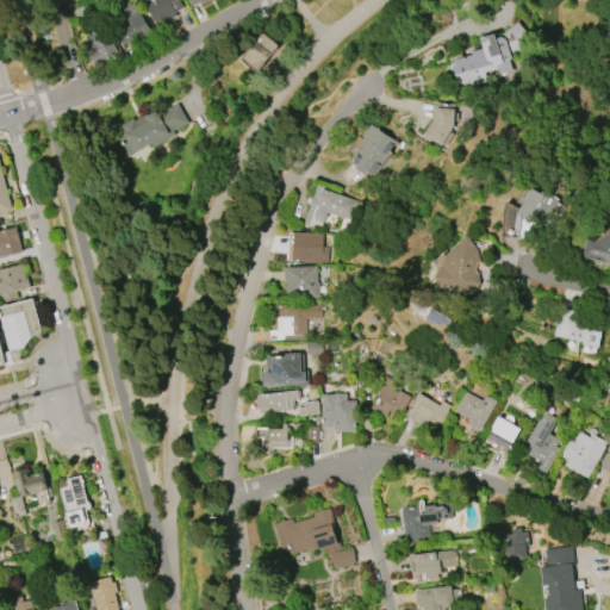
[(145,6),(155,0),(178,0),(182,7),(174,13),(176,16),(157,27),(145,6)]
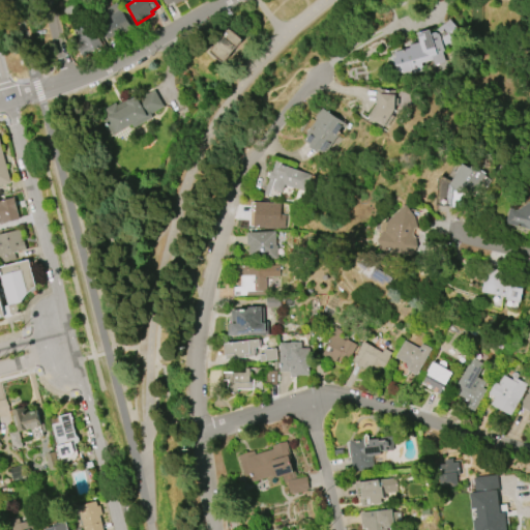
[(100,12),(117,3),(133,30),(115,39),(113,35),(107,39),(98,25),(105,21),(100,12)]
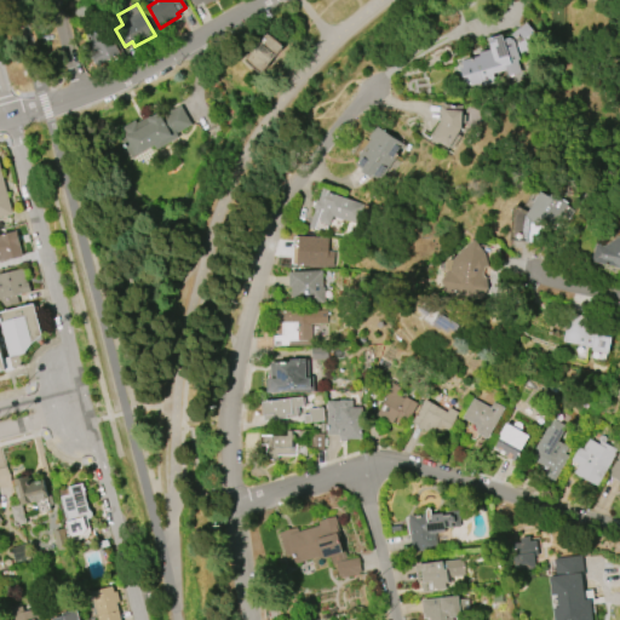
[(527,23),(534,33),(529,36),(537,45),(520,58),(521,61),(518,62),(522,73),(510,78),(506,69),(493,74),(495,80),(466,89),(459,69),(464,68),(461,62),(480,56),(478,53),(491,49),(488,39),(504,34),(506,39),(527,23)]
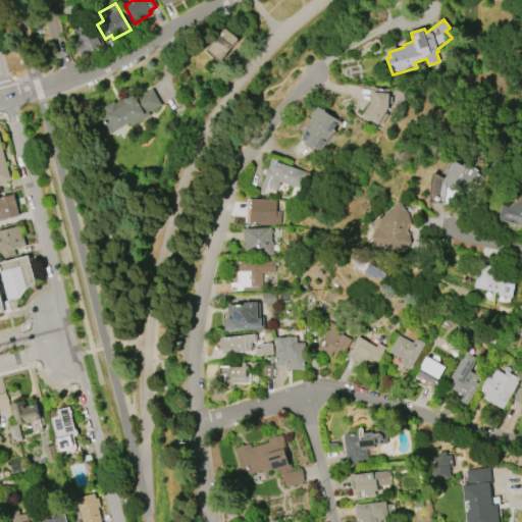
[(86,20),(102,45),(83,57),(71,40),(76,37),(72,30),(86,20)]
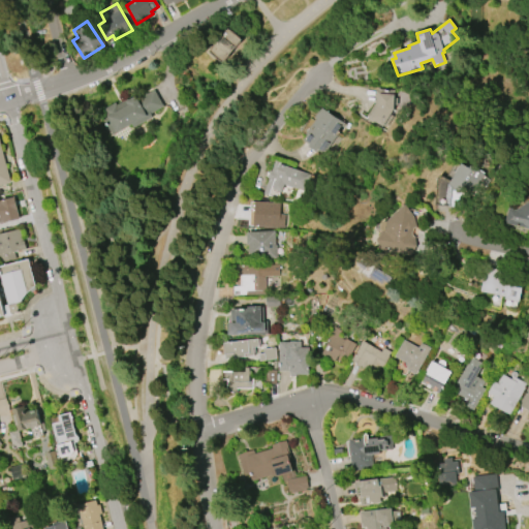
[(49,25),(53,47),(64,44),(60,23),(49,25)]
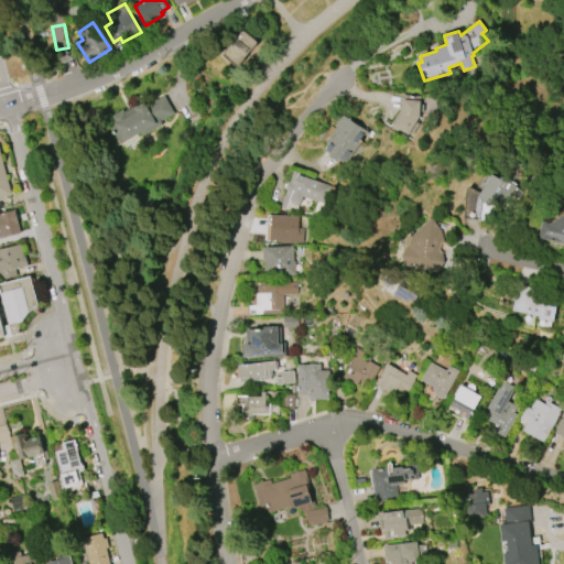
[(259,42),(243,29),(223,54),(238,66),(259,42)]
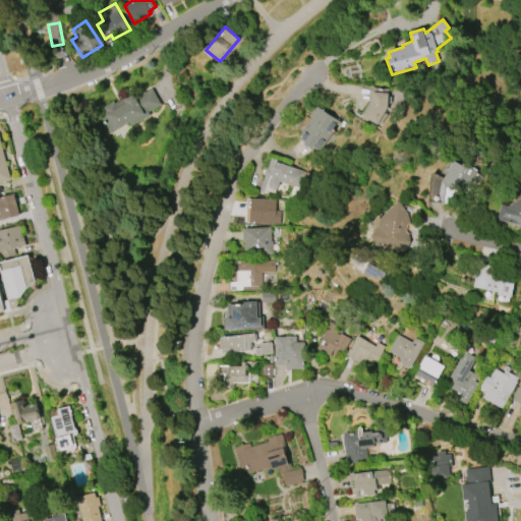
[(113,130),(104,113),(125,102),(122,97),(132,92),(134,96),(152,87),(160,104),(147,111),(149,116),(132,124),(130,121),(113,130)]
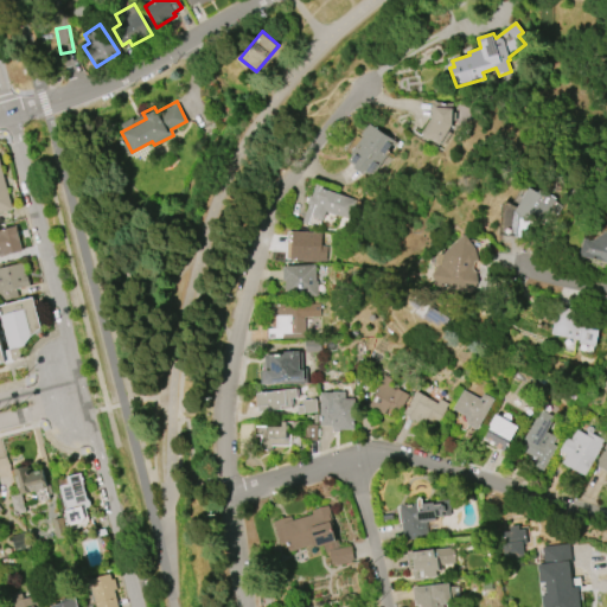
[(430,103),(453,103),(452,125),(440,146),(422,136),(423,134),(421,133),(430,119),(430,103)]
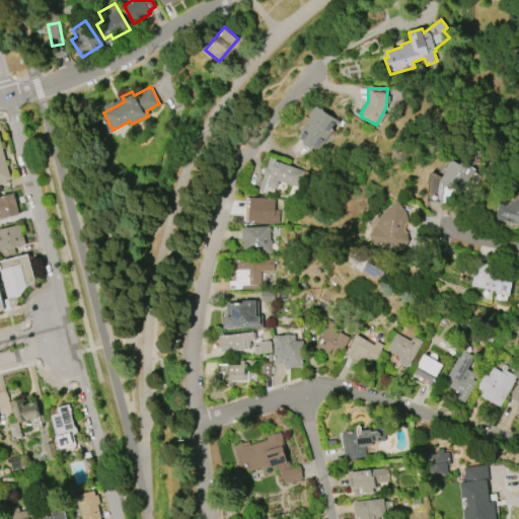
[(298,132),(308,117),(307,116),(314,105),(338,122),(336,125),(335,124),(331,129),(332,130),(324,142),(322,141),(316,150),(312,147),(310,150),(301,144),(302,142),(296,138),(299,133),(298,132)]
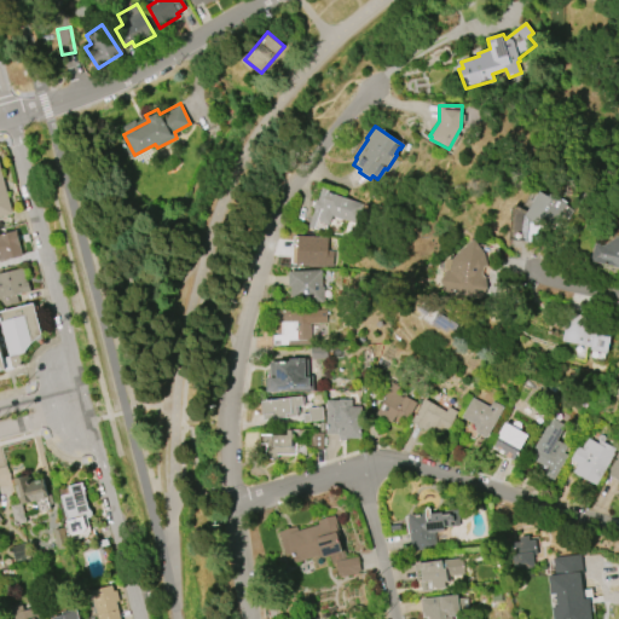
[(0,166),(12,214),(0,217),(0,166)]
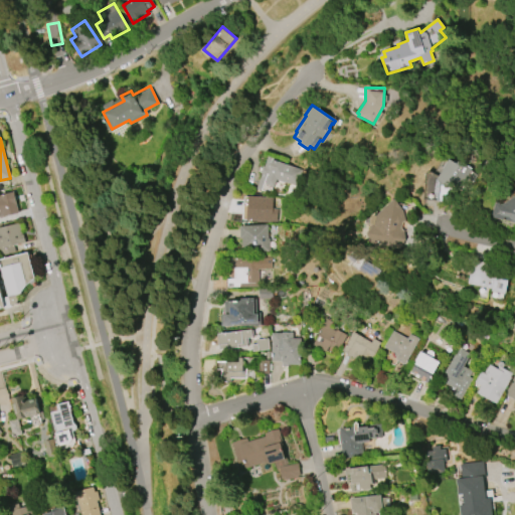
[(255,188),(268,156),(280,160),(279,162),(303,170),(297,187),(276,179),(273,186),(264,183),(262,190),(255,188)]
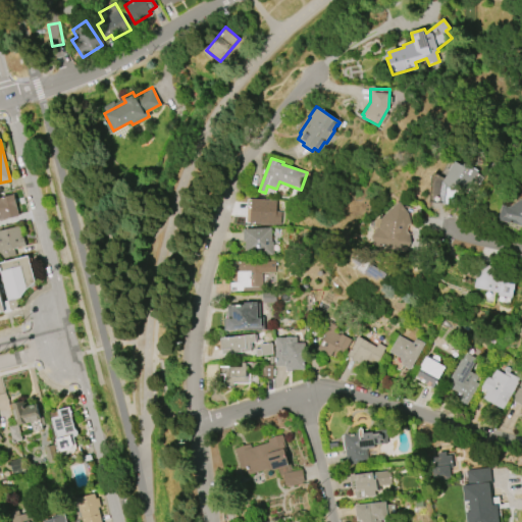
[(480,173),(454,161),(446,179),(439,176),(430,197),(462,211),(480,173)]
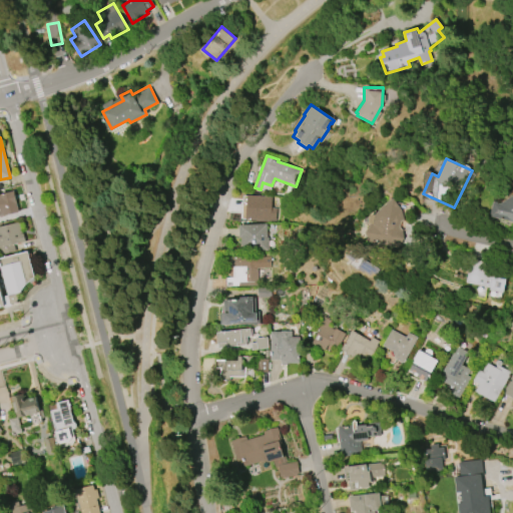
[(0,215),(18,211),(13,190),(0,193),(0,215)]
